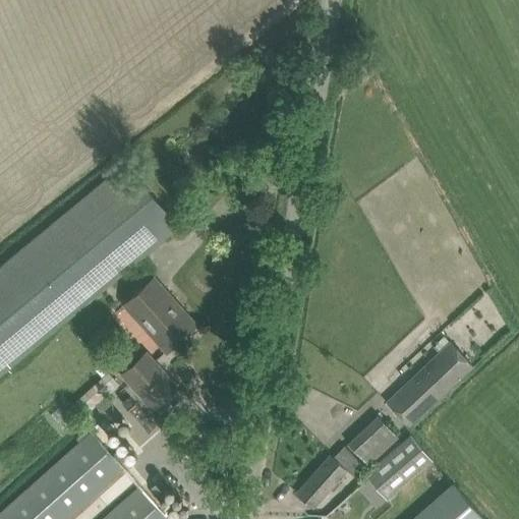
[(0,375),(177,229),(123,165),(0,266),(0,375)]
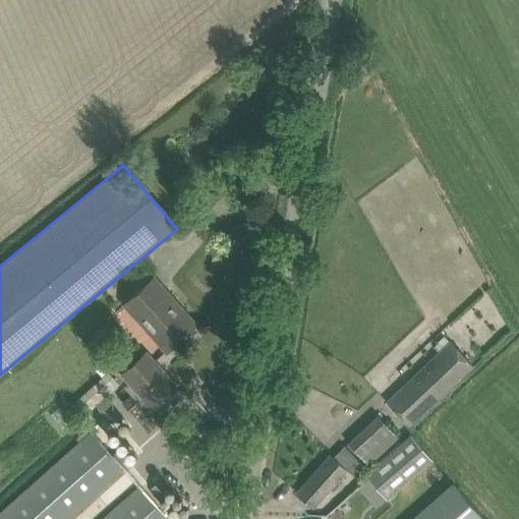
[(152,280),(136,293),(123,305),(165,352),(194,327),(152,280)]
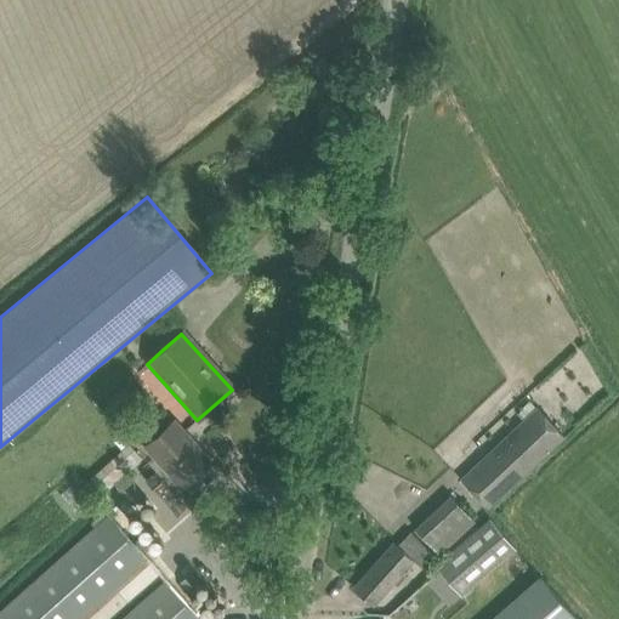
[(571,378),(562,382),(579,408),(608,390),(583,350),(562,363),(571,378)]
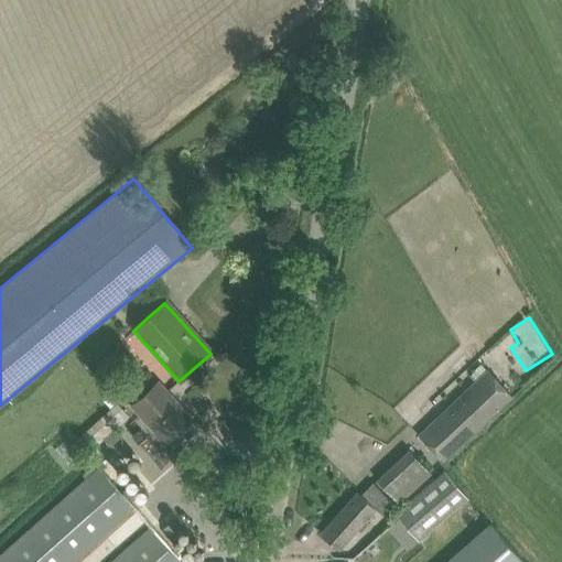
[(419,435),(443,462),(510,400),(486,374),(419,435)]
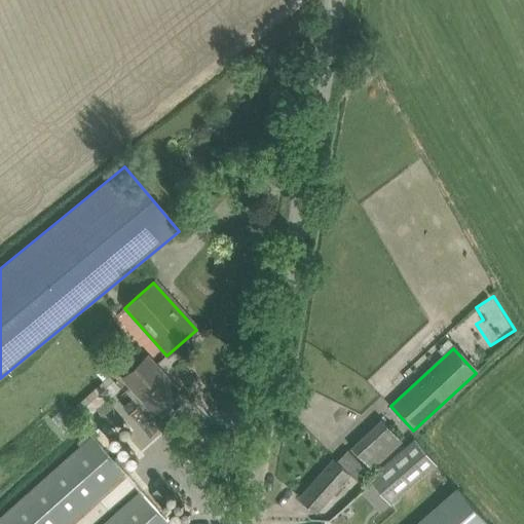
[(124,382),(139,398),(152,413),(177,391),(149,361),(124,382)]
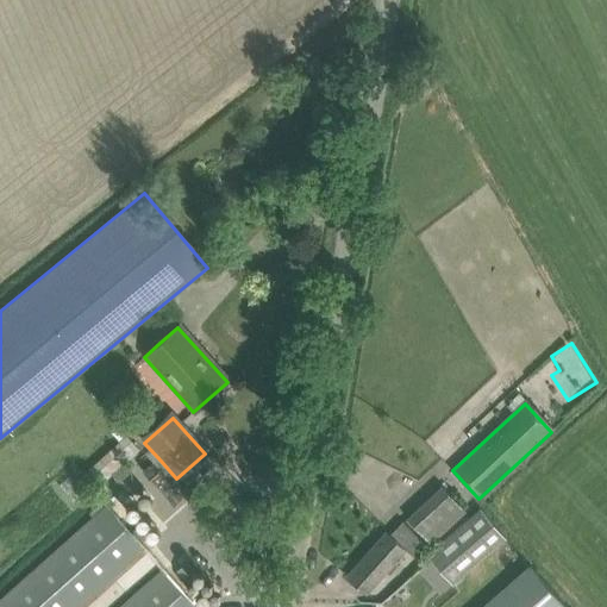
[(138,451),(125,436),(82,475),(95,489),(138,451)]
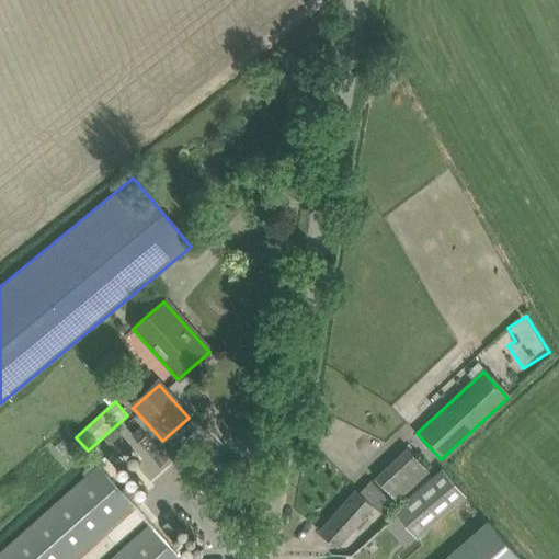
[(395,503),(428,472),(406,449),(374,480),(395,503)]
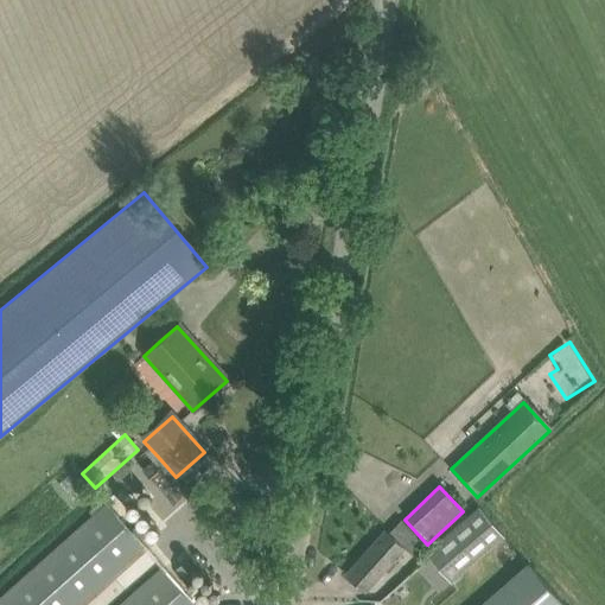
[(103,505),(86,521),(0,597),(0,604),(76,604),(141,548),(103,505)]
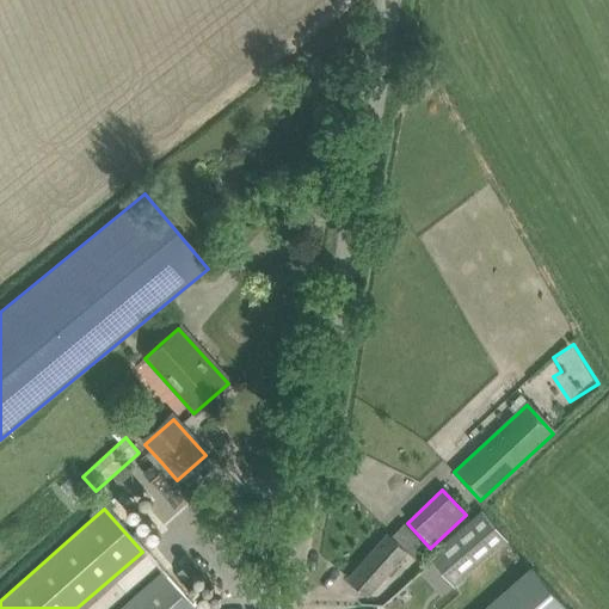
[(440,597),(451,588),(506,542),(478,512),(426,558),(430,563),(418,572),(440,597)]
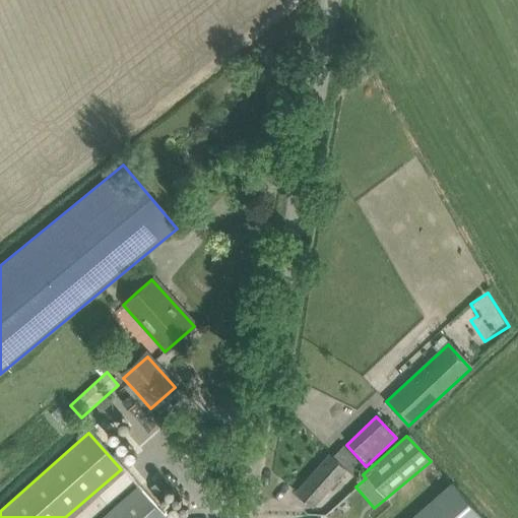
[(342,446),(331,458),(328,455),(295,494),(311,508),(344,470),(351,476),(361,466),(342,446)]
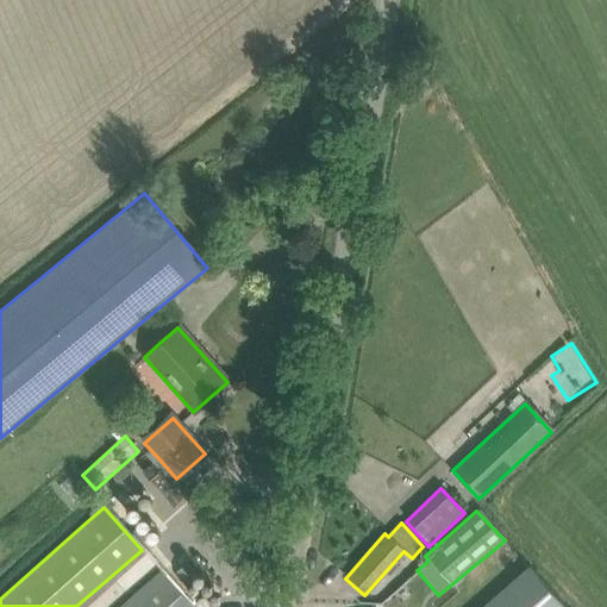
[(565,606),(531,568),(486,606),(565,606)]
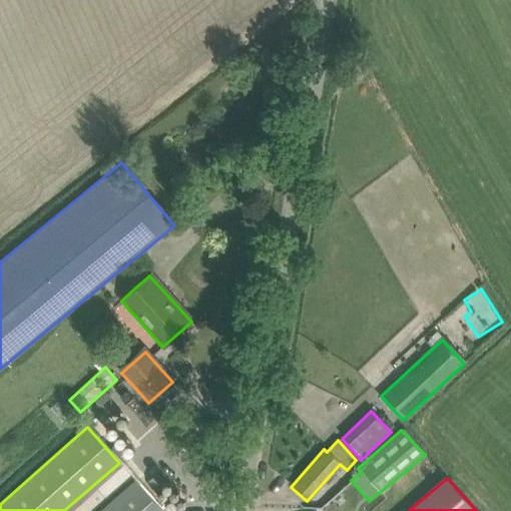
[(161,510),(135,481),(119,495),(100,510),(161,510)]
